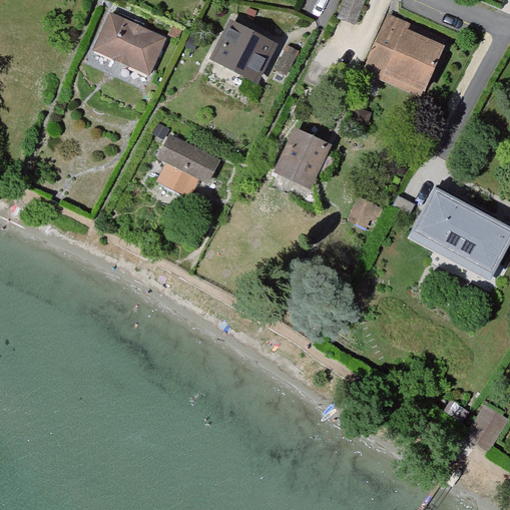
[(341,0),(337,12),(353,18),(359,0),(341,0)]
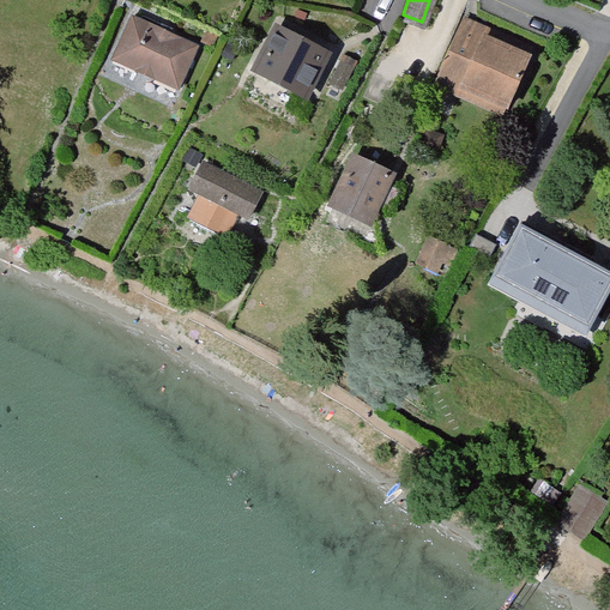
[(131,13),(110,58),(180,89),(200,46),(131,13)]
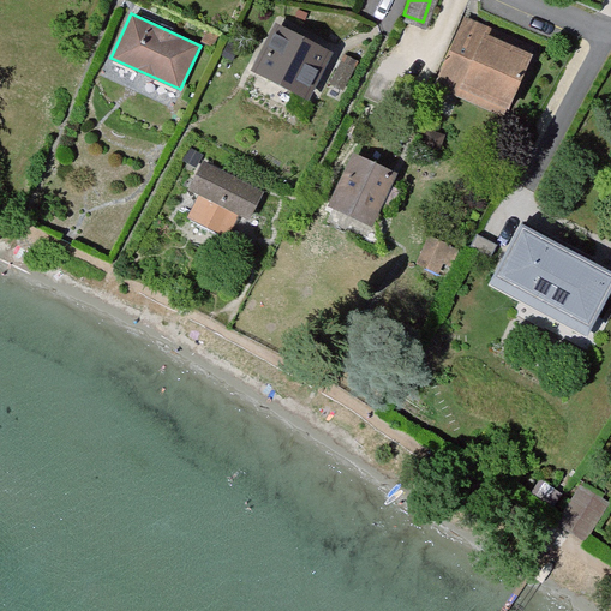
[(537,48),(466,16),(436,83),(505,115),(537,48)]
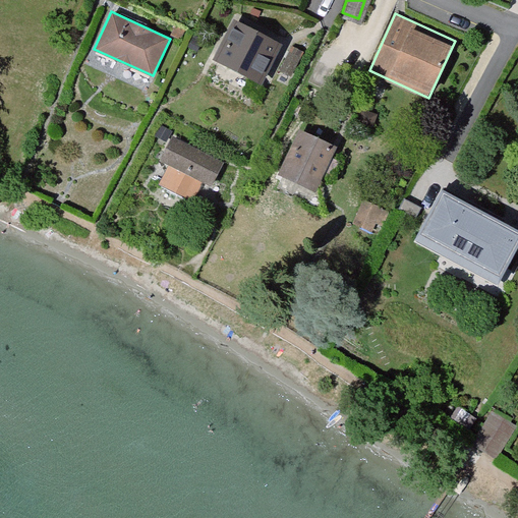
[(231,18),(211,58),(261,82),(281,42),(231,18)]
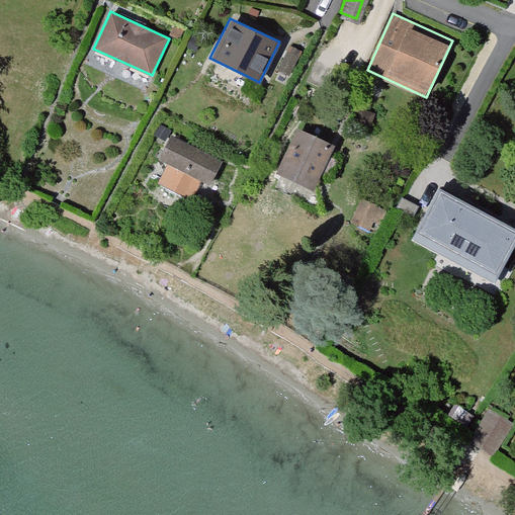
[(295,129),(277,170),(316,187),(334,146),(295,129)]
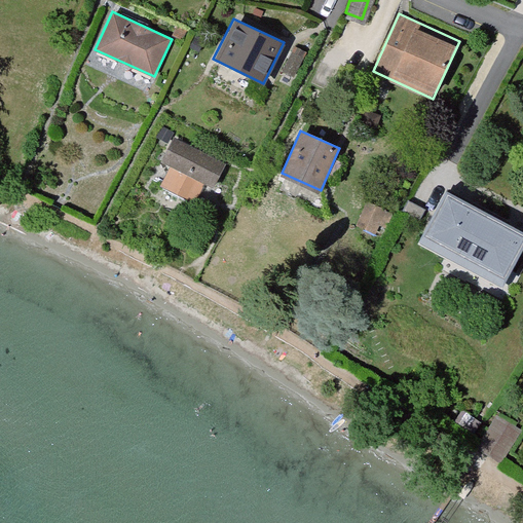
[(225,160),(174,136),(161,160),(173,165),(162,185),(191,199),(200,180),(213,185),(225,160)]
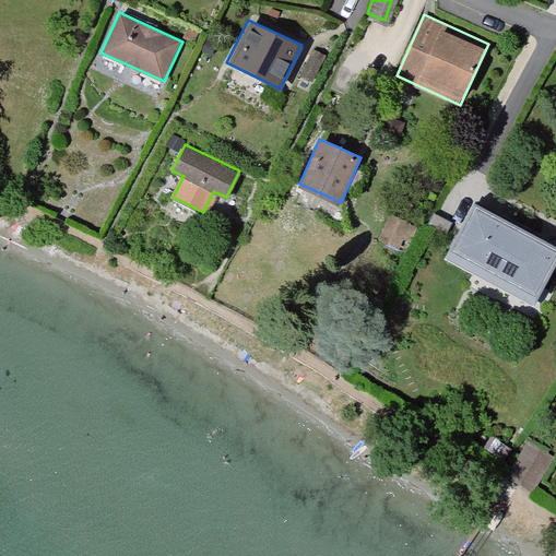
[(548,268),(509,248),(486,293),(525,314),(548,268)]
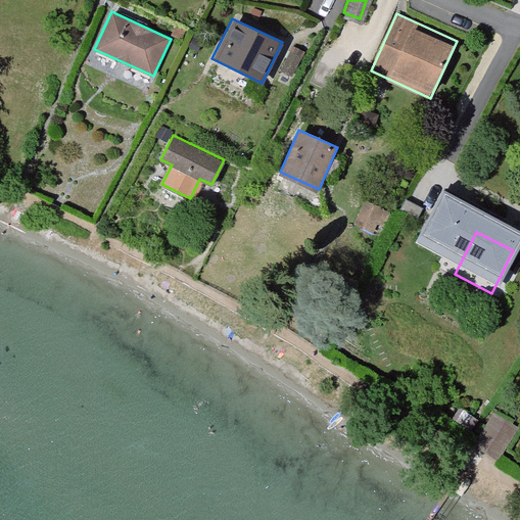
[(495,458),(515,424),(490,410),(470,443),(495,458)]
